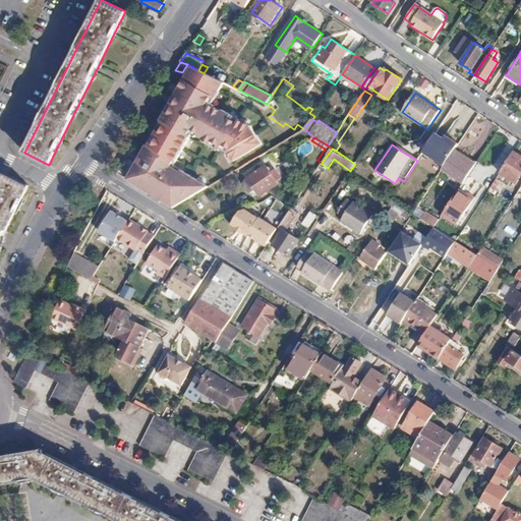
[(443,170),(463,183),(476,163),(455,150),(443,168),(443,170)]
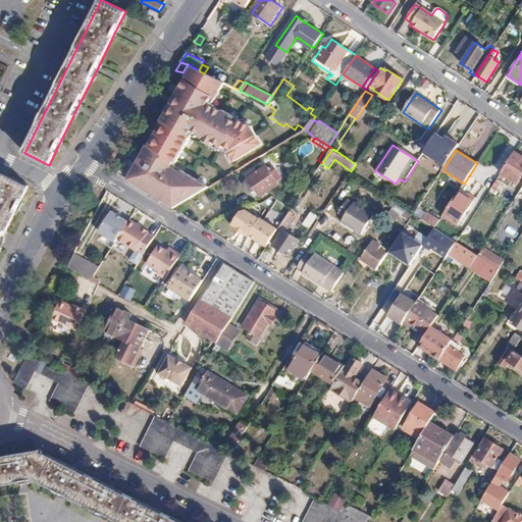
[(521,155),(516,152),(502,173),(518,185),(521,177),(521,155)]
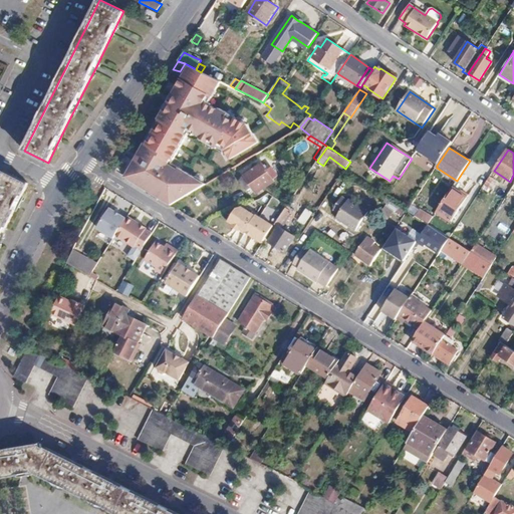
[(437,168),(437,166),(421,155),(412,169),(429,180),(437,168)]
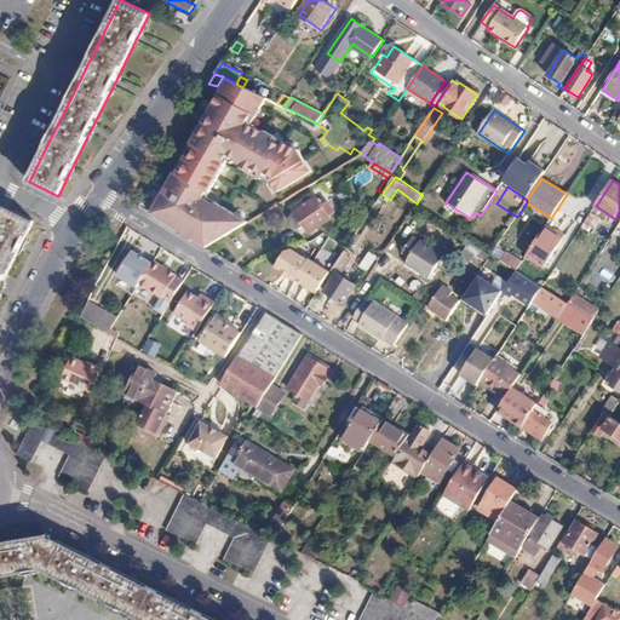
[(349,190),(339,196),(349,212),(359,205),(349,190)]
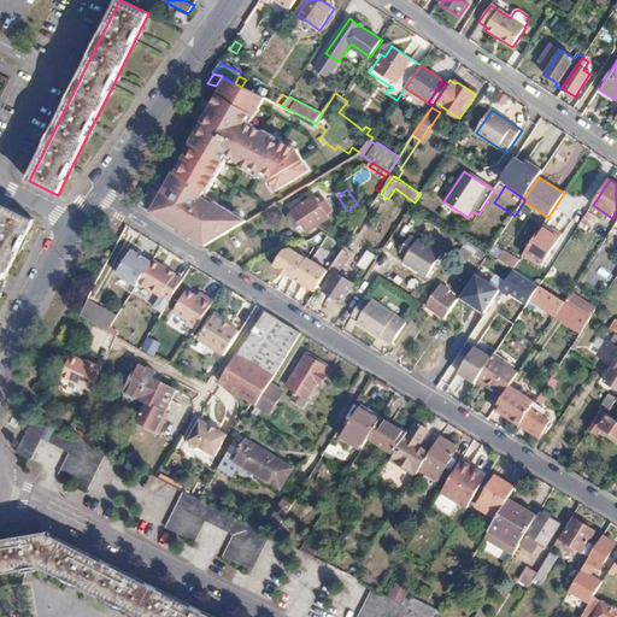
[(322,206),(316,197),(294,212),(291,217),(298,228),(303,224),(309,233),(330,218),(329,215),(334,212),(328,203),(322,206)]
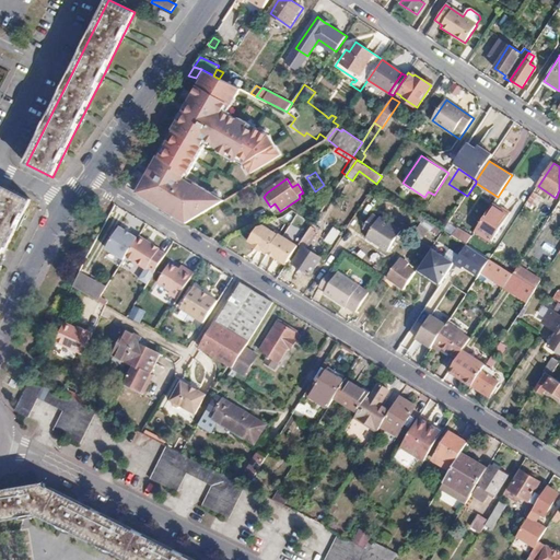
[(0,263),(1,261),(21,221),(32,200),(6,187),(0,198),(0,263)]
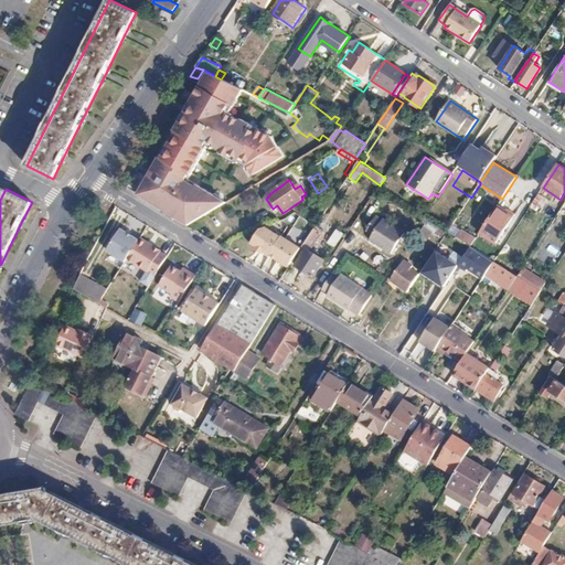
[(547,199),(539,193),(533,203),(541,209),(547,199)]
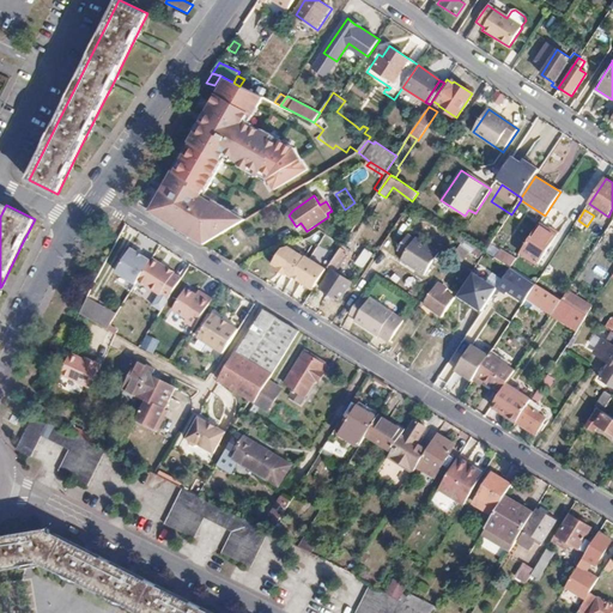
[(540,224),(522,253),(540,265),(559,236),(540,224)]
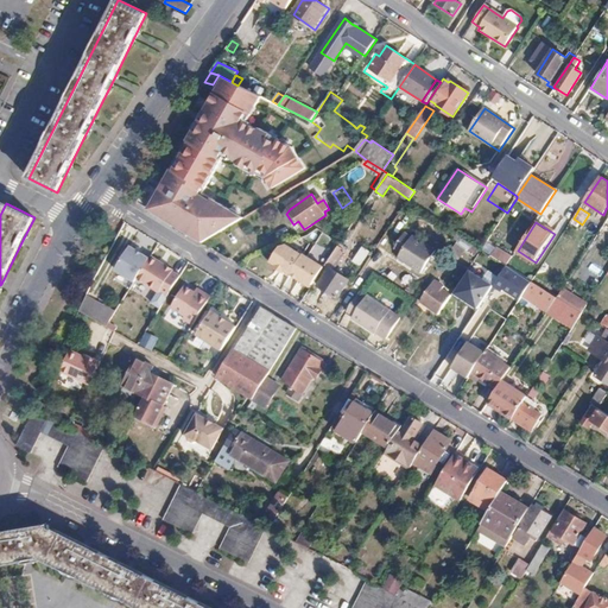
[(457,233),(480,248),(482,249),(485,246),(460,229),(457,233)]
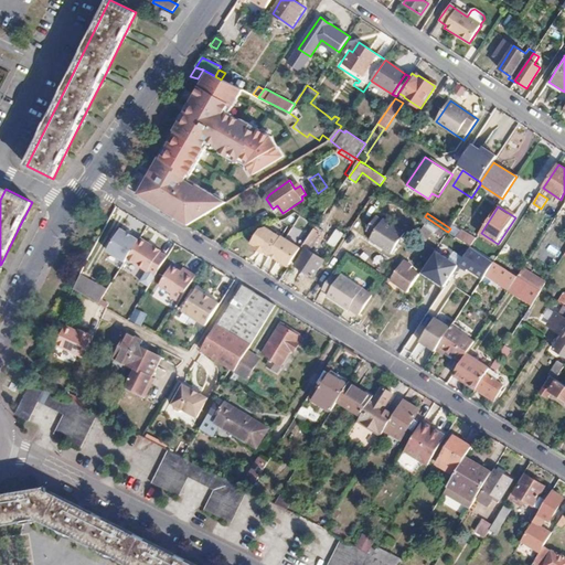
[(383,220),(376,216),(366,231),(373,235),(370,240),(392,254),(405,233),(384,219),(383,220)]
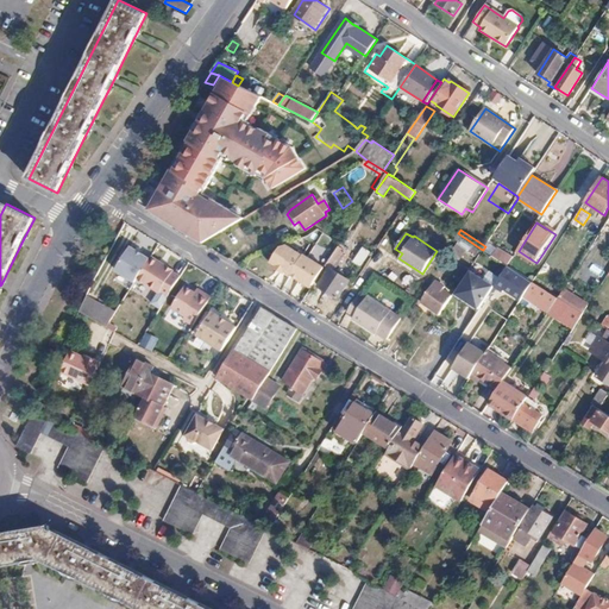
[(459,243),(458,244),(468,250),(466,251),(476,257),(481,249),(458,233),(454,239),(459,243)]
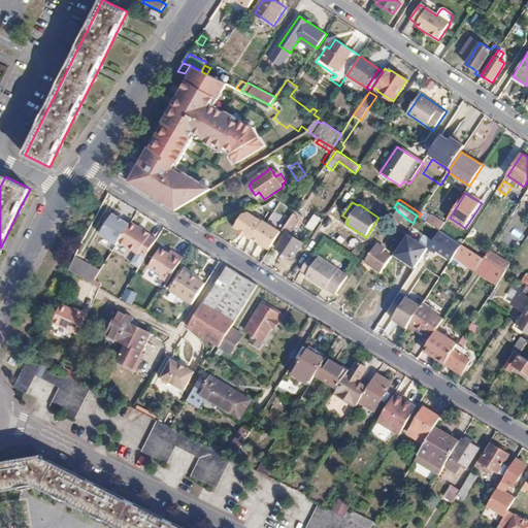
[(504,207),(498,221),(505,225),(512,210),(504,207)]
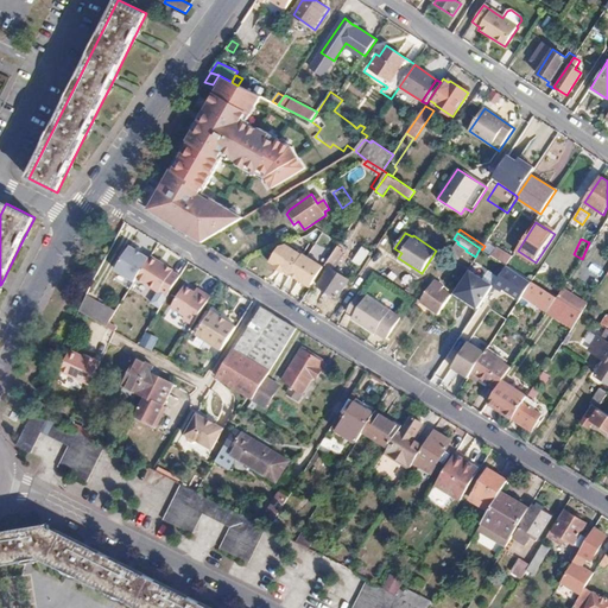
[(321,273),(327,265),(305,253),(304,254),(299,252),(299,251),(284,241),(272,260),(278,264),(277,266),(285,272),(286,270),(302,279),(303,277),(314,284),(321,273)]
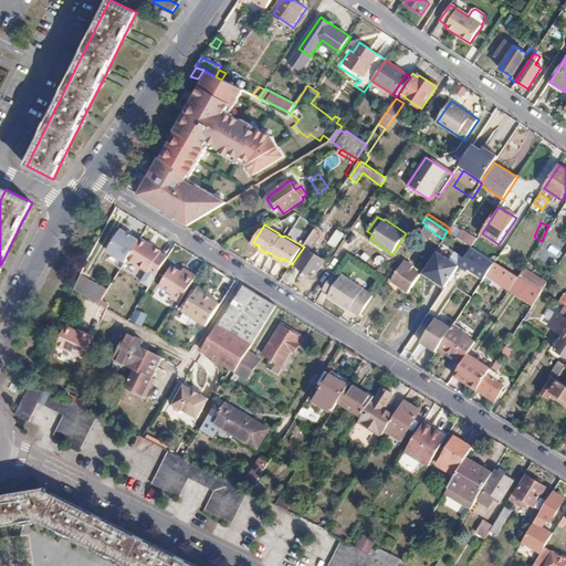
[(304,247),(299,254),(302,258),(296,266),(314,278),(326,261),(312,251),(325,231),(317,227),(304,247)]
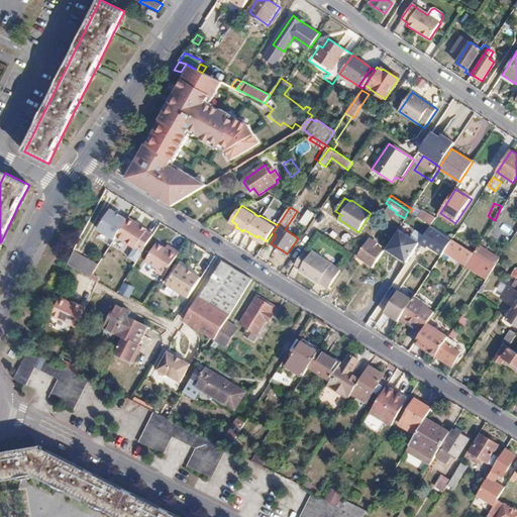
[(391,220),(396,213),(397,212),(389,207),(383,215),(391,220)]
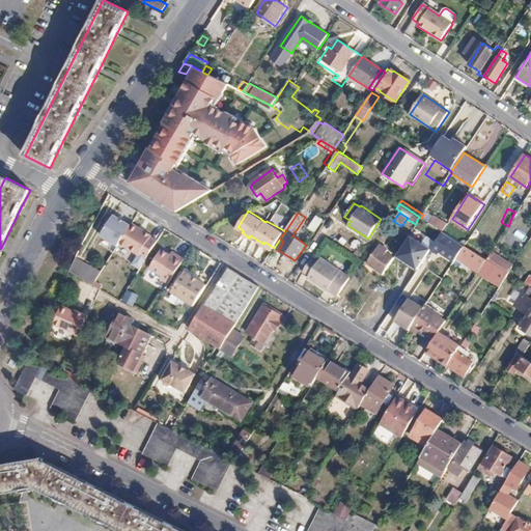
[(307,228),(314,232),(324,219),(315,215),(307,228)]
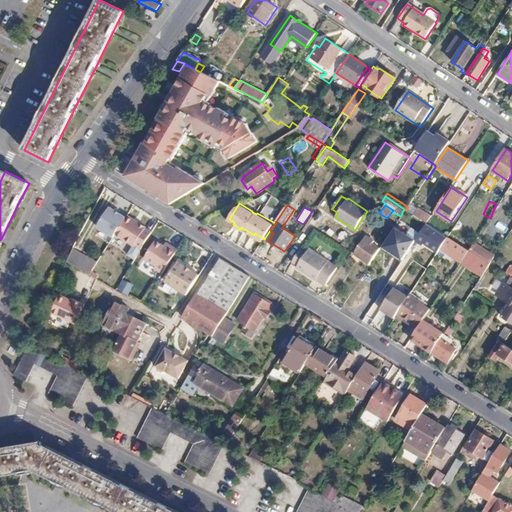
[(113,238),(116,233),(126,218),(109,208),(97,228),(113,238)]
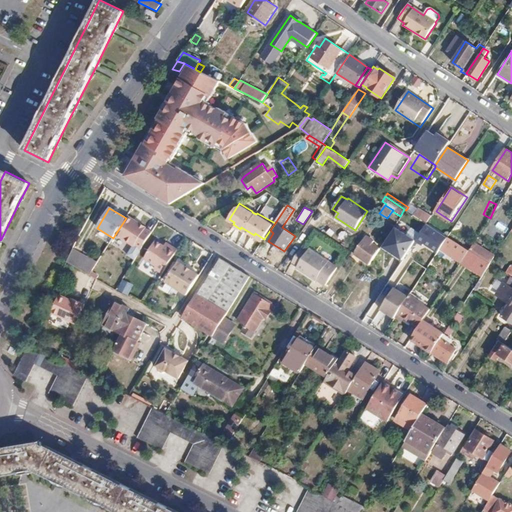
[(419,219),(428,223),(432,217),(418,208),(413,215),(419,219)]
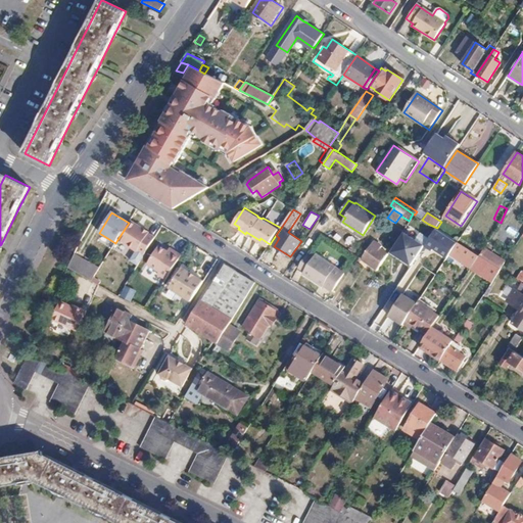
[(415,215),(412,220),(425,229),(428,224),(422,220),(415,215)]
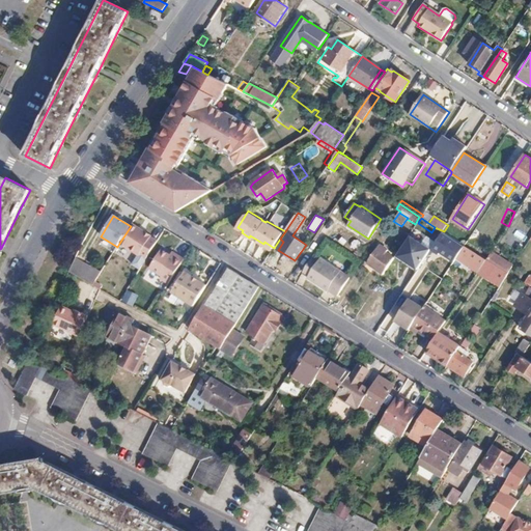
[(432,233),(431,232),(418,223),(412,231),(427,242),(432,233)]
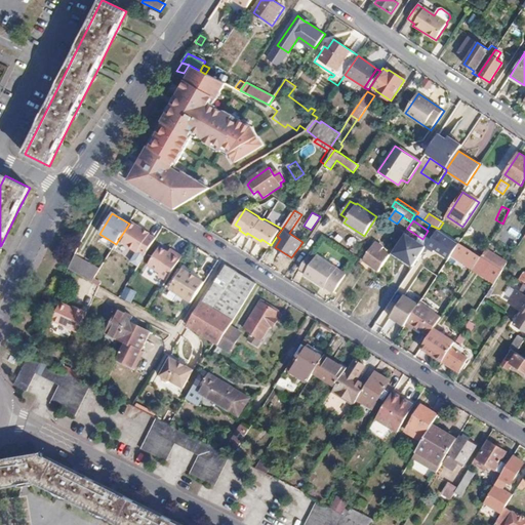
[(150,234),(130,221),(129,224),(119,239),(139,251),(139,250),(147,254),(156,239),(150,235),(150,234)]
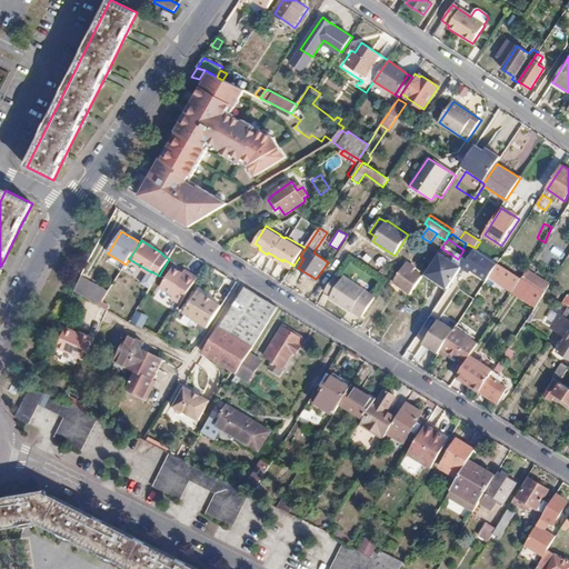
[(435,256),(438,250),(432,247),(429,252),(435,256)]
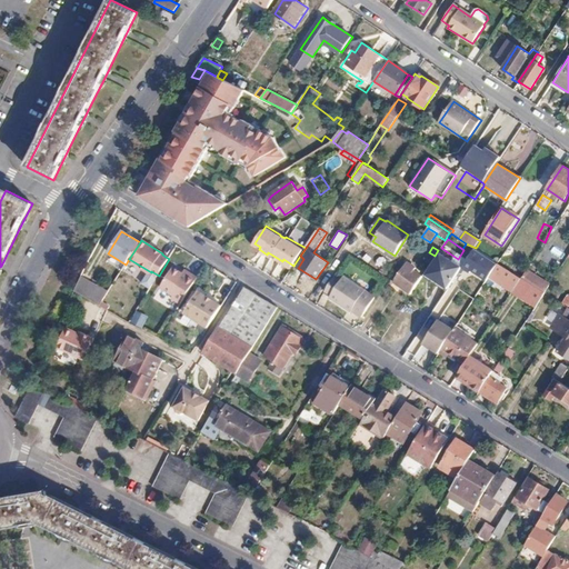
[(406,261),(395,279),(402,285),(401,288),(411,295),(423,276),(412,269),(415,267),(406,261)]
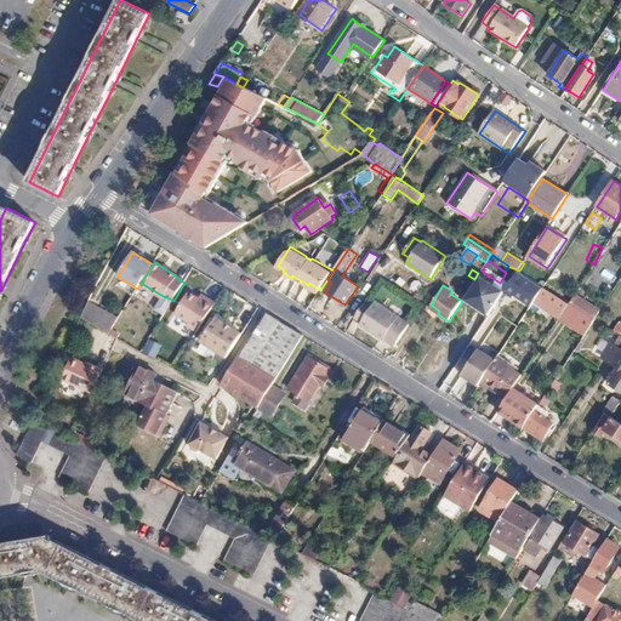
[(508,295),(530,308),(534,303),(536,300),(537,297),(523,288),(519,292),(513,288),(508,295)]
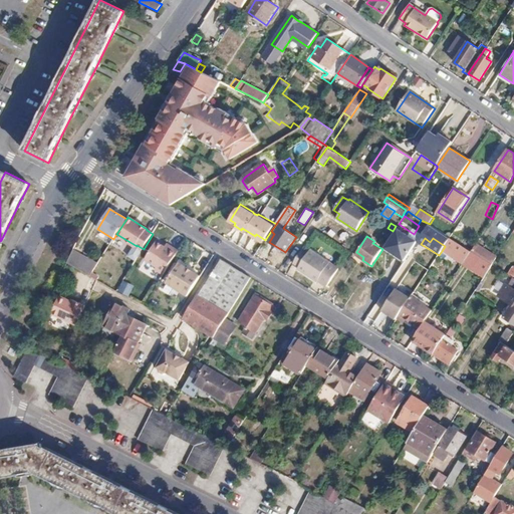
[(463,264),(471,251),(450,238),(445,246),(444,248),(442,251),(463,264)]
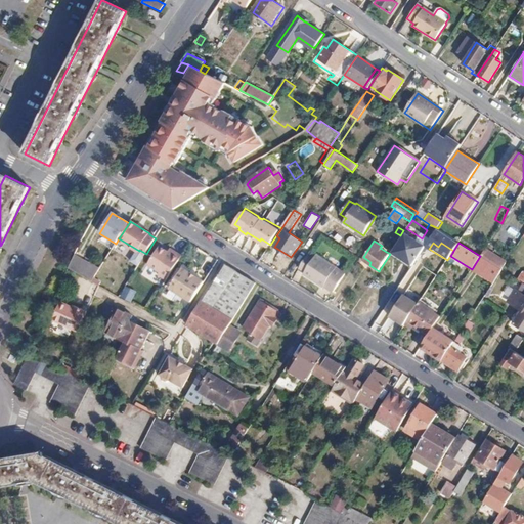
[(173,255),(168,252),(160,247),(147,266),(160,273),(158,275),(167,280),(182,256),(175,252),(173,255)]
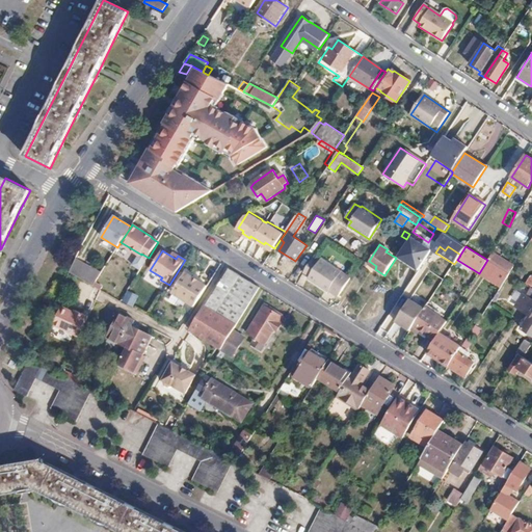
[(487,260),(509,274),(514,267),(493,253),(487,260)]
